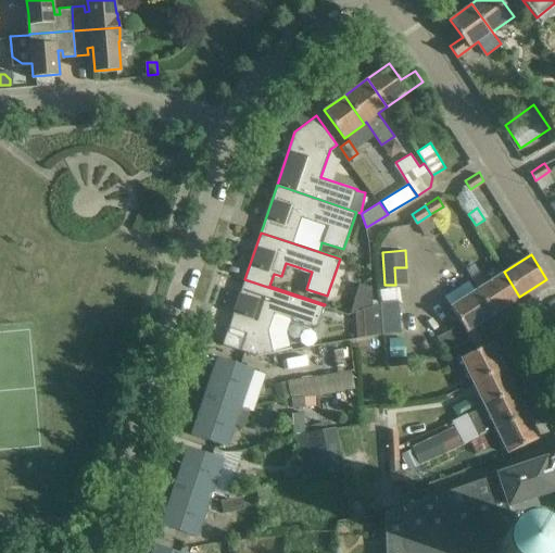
[(470,276),(478,288),(493,313),(519,297),(504,272),(488,281),(481,269),(470,276)]
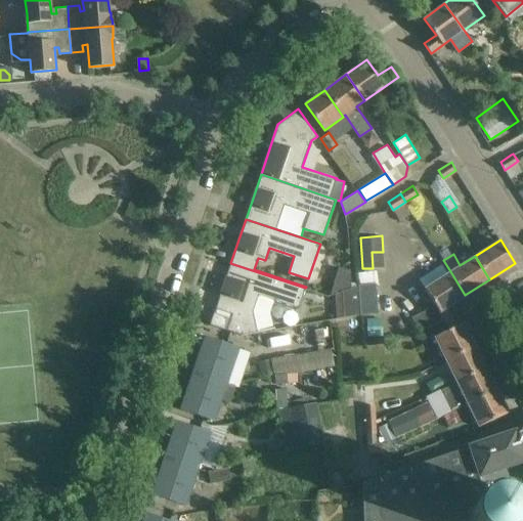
[(305,288),(230,263),(216,307),(232,313),(227,329),(242,334),(275,328),(275,326),(257,330),(253,310),(259,294),(299,307),(305,288)]
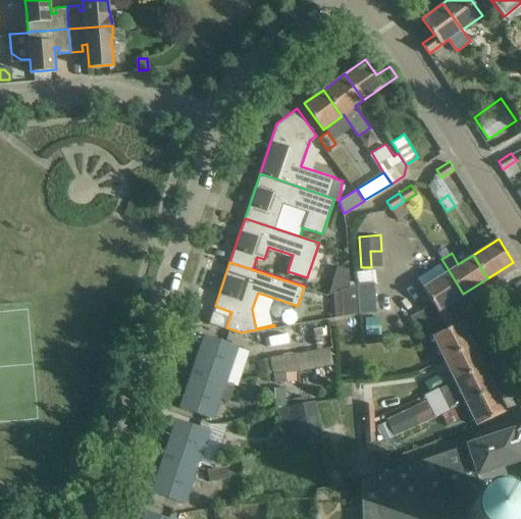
[(449,270),(446,272),(439,262),(417,276),(423,286),(433,301),(444,317),(445,318),(454,313),(448,304),(463,294),(449,270)]
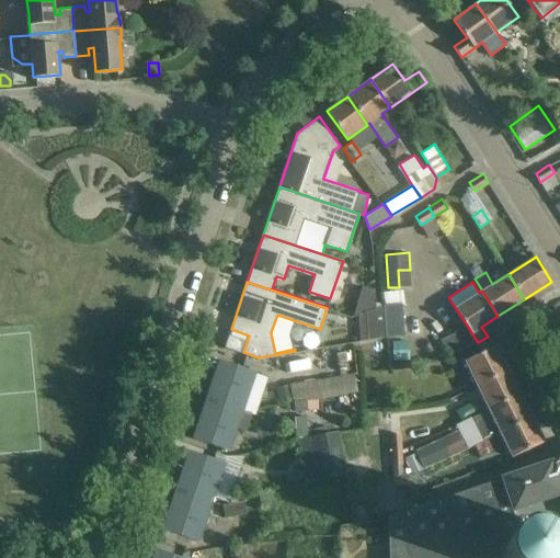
[(355,315),(360,312),(376,307),(375,288),(363,285),(354,315),(355,315)]
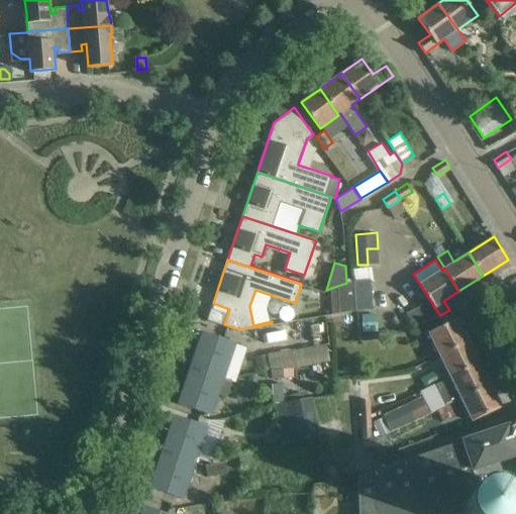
[(353,281),(346,283),(331,288),(332,313),(336,312),(354,309),(353,281)]
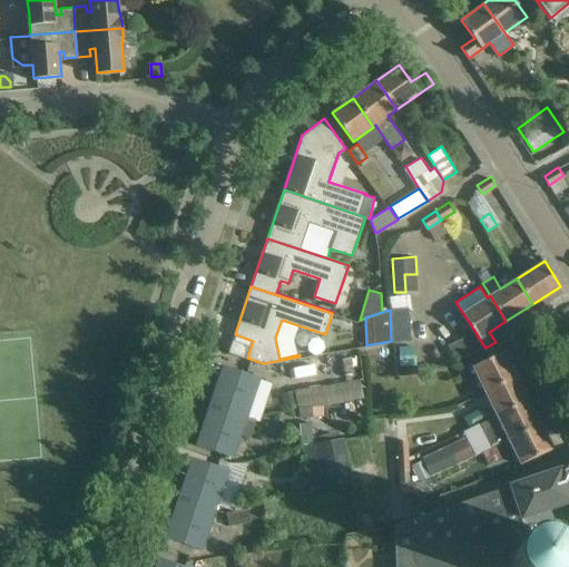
[(248,344),(233,339),(228,352),(244,357),(248,344)]
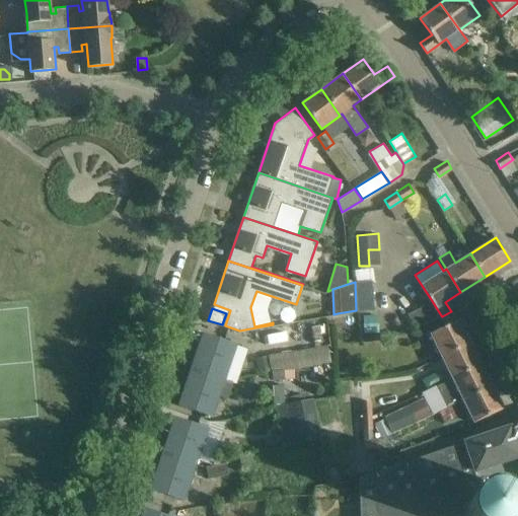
[(442,316),(447,324),(431,333),(441,355),(469,341),(459,319),(457,320),(451,311),(442,316)]
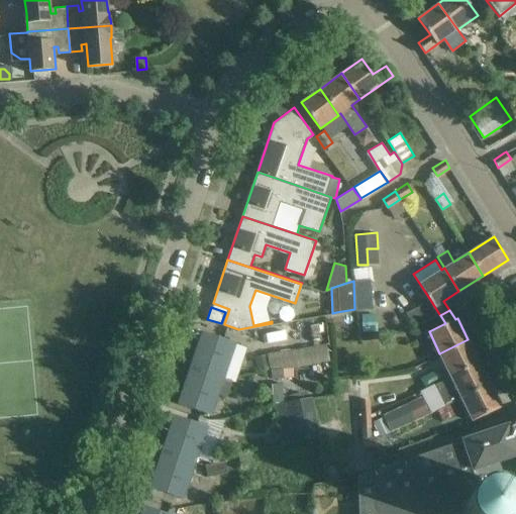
[(375,312),(362,313),(363,330),(376,330),(375,312)]
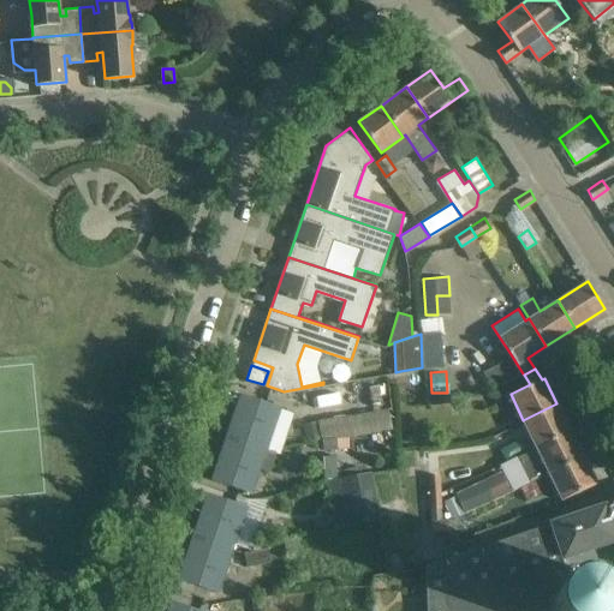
[(266,448),(267,448),(266,447),(280,405),(243,393),(228,436),(266,448)]
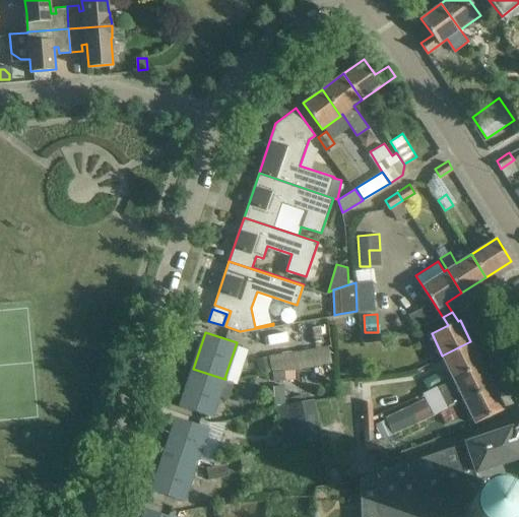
[(442,383),(453,378),(481,364),(470,341),(442,356),(446,363),(435,369),(442,383)]
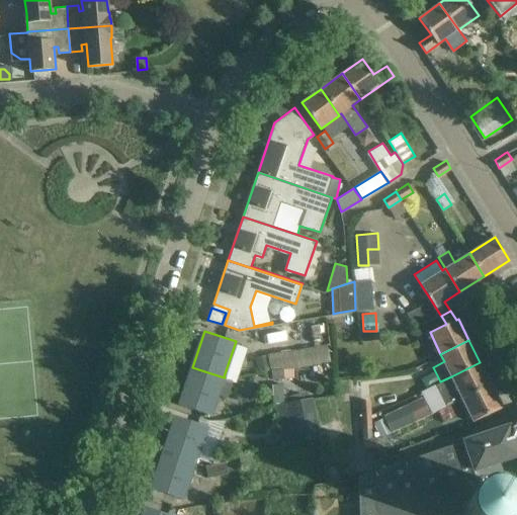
[(268,355),(257,357),(259,369),(271,367),(268,355)]
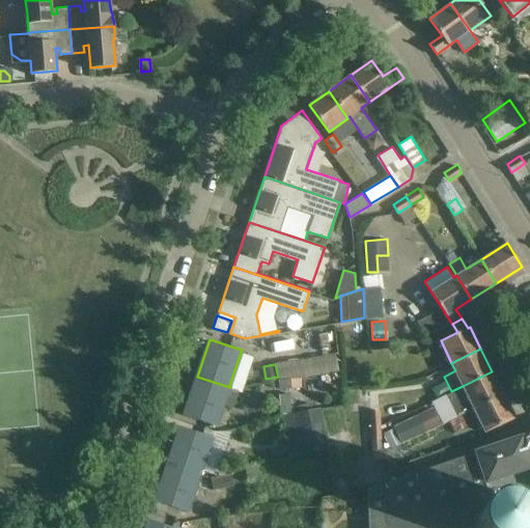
[(502,394),(492,371),(463,386),(451,391),(446,394),(457,417),(474,408),(502,394)]
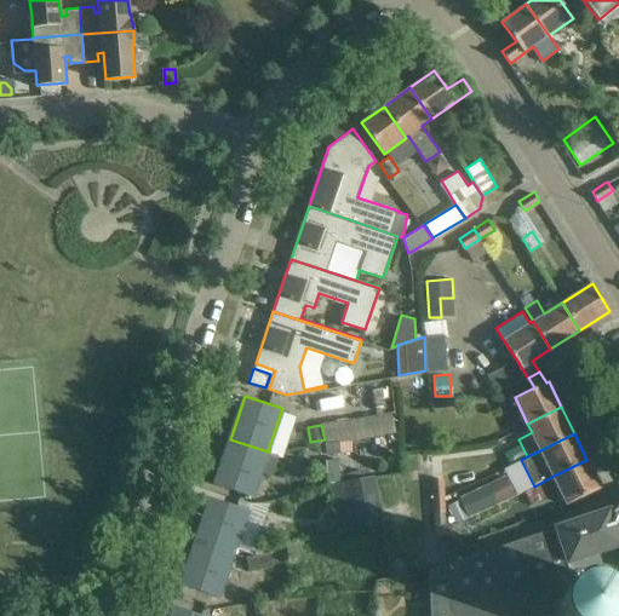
[(279,454),(269,452),(268,452),(230,439),(216,483),(253,495),(261,471),(273,475),(279,454)]
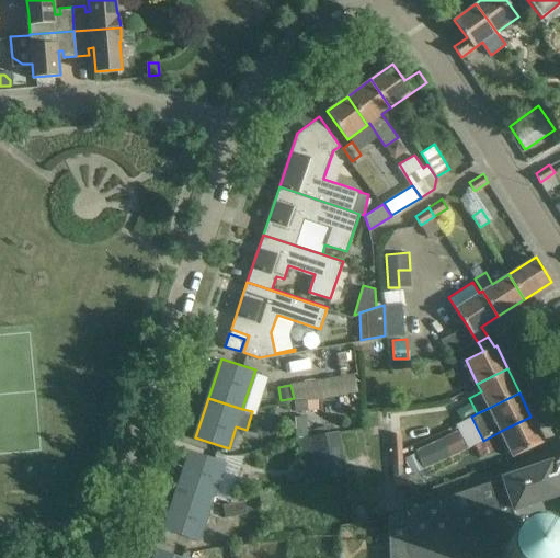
[(390,416),(392,453),(402,452),(401,433),(416,432),(415,414),(390,416)]
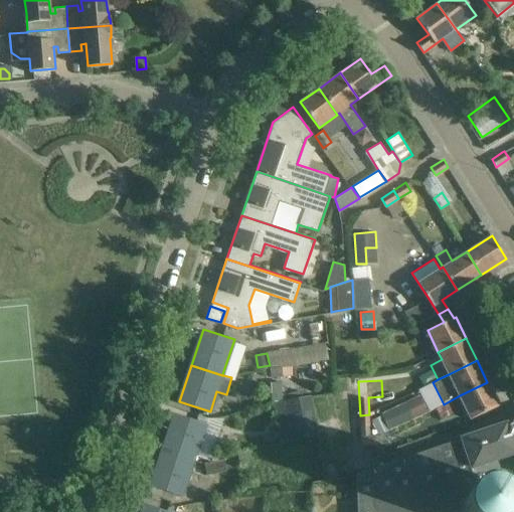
[(498,404),(487,382),(460,395),(471,418),(498,404)]
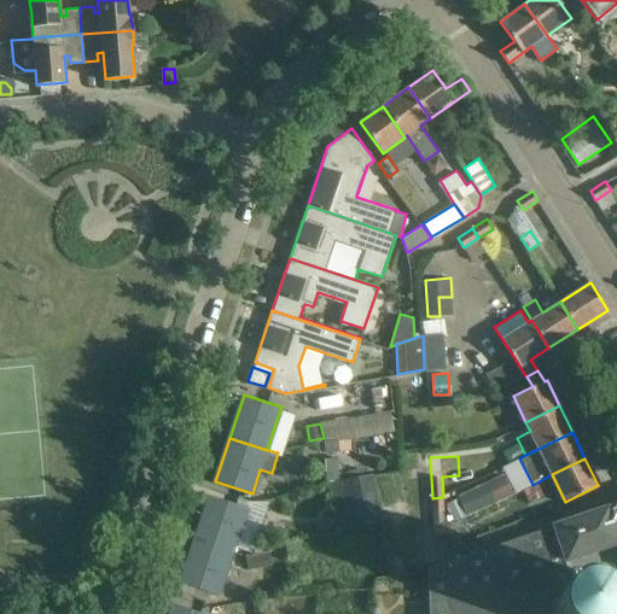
[(325,461),(326,481),(339,480),(338,461),(325,461)]
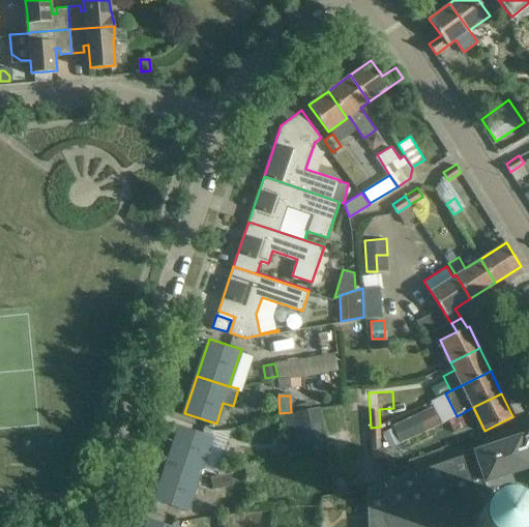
[(297,409),(297,412),(291,412),(280,413),(287,455),(327,446),(319,405),(297,409)]
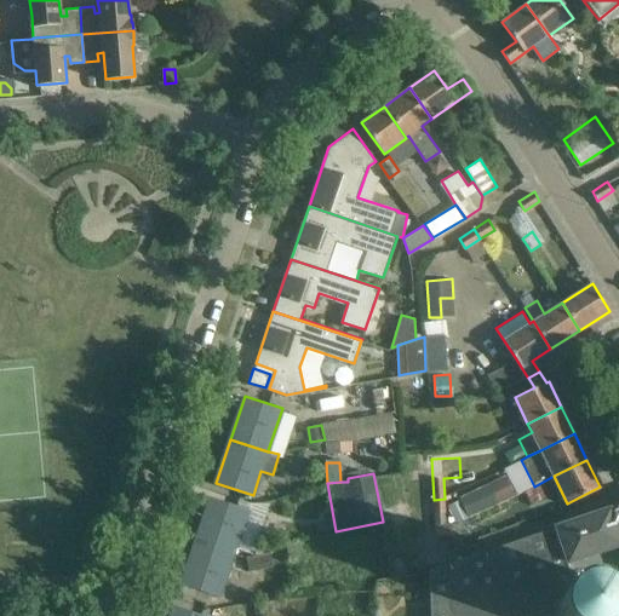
[(468,516),(514,496),(505,476),(459,496),(460,499),(468,516)]
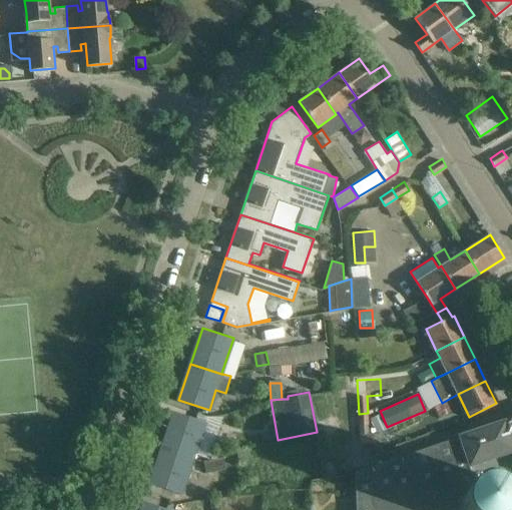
[(205,421),(174,411),(162,447),(193,457),(194,452),(208,457),(219,426),(205,421)]
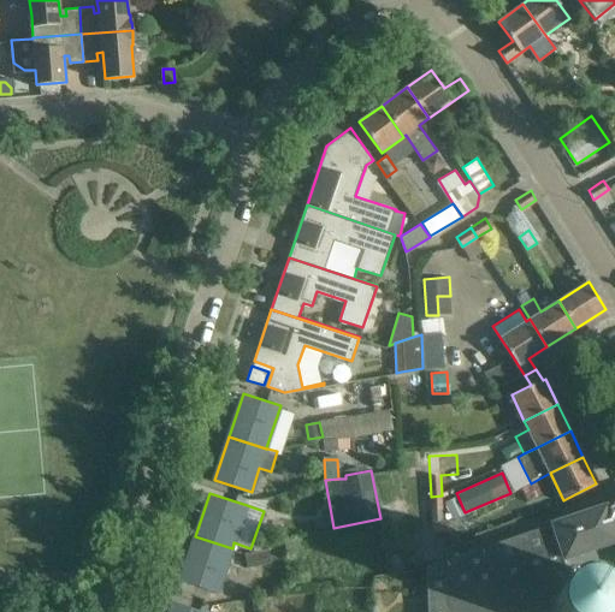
[(442,495),(431,497),(431,509),(443,509),(442,495)]
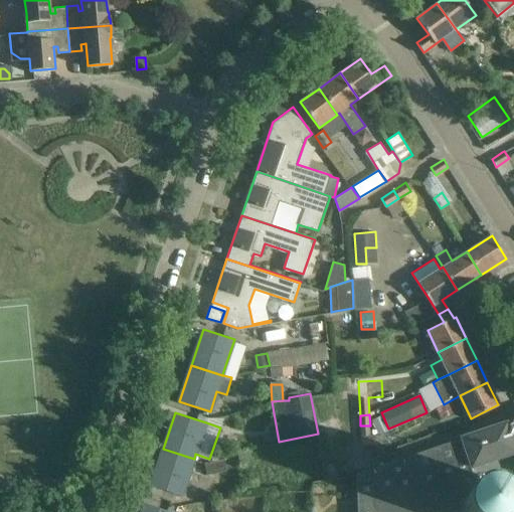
[(382,414),(372,418),(378,434),(388,429),(382,414)]
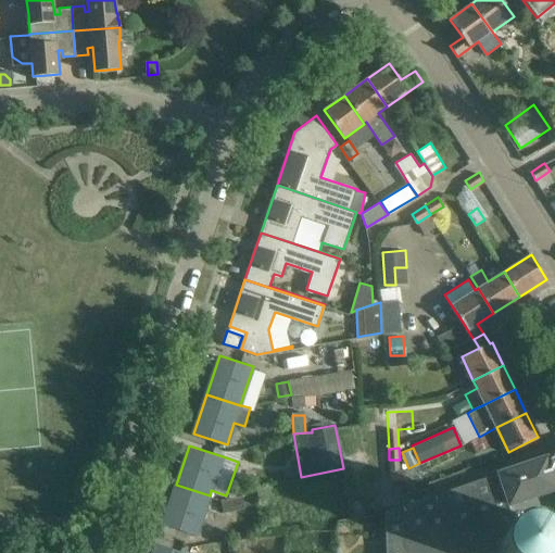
[(502,552),(500,552),(500,544),(502,544),(506,535),(513,527),(511,524),(514,523),(507,499),(508,498),(509,502),(554,486),(554,453),(547,456),(547,455),(500,470),(388,508),(387,552),(502,552)]
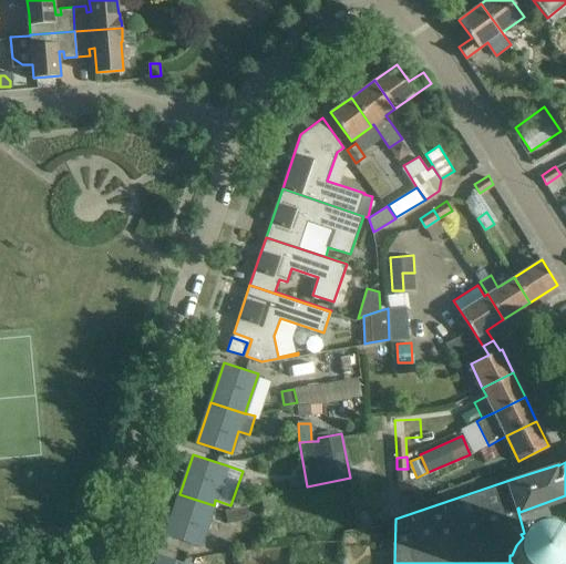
[(214,505),(179,494),(166,533),(201,545),(214,505)]
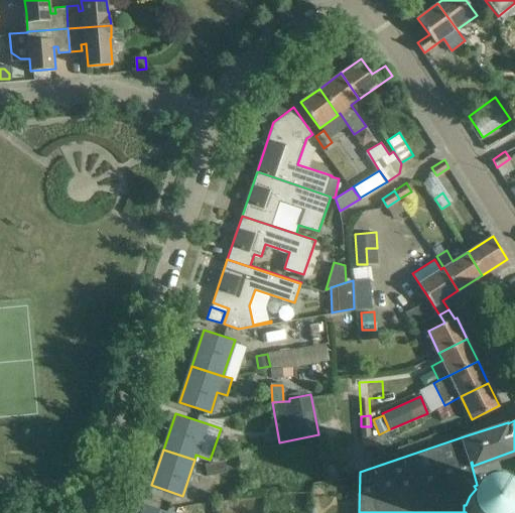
[(246,451),(238,452),(240,461),(252,459),(250,450),(246,451)]
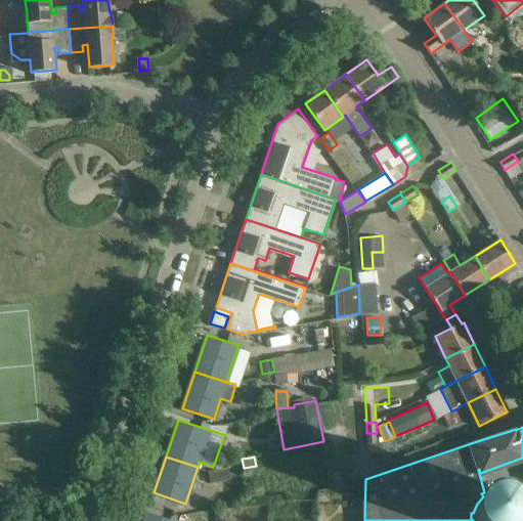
[(231,478),(228,466),(209,470),(211,482),(231,478)]
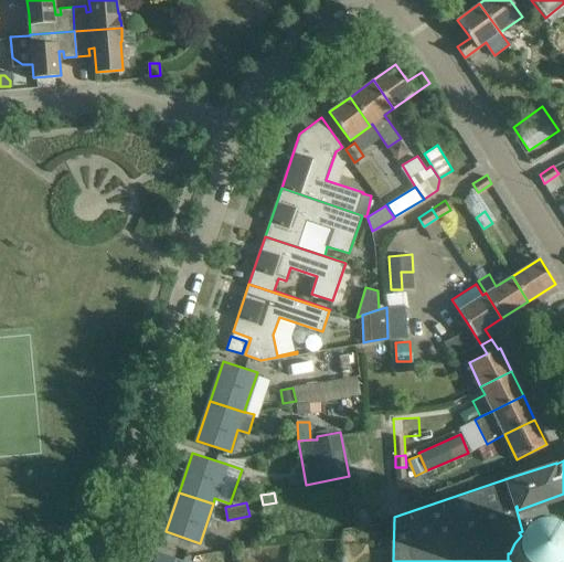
[(521,531),(519,532),(521,536),(514,543),(510,553),(508,553),(508,561),(510,561),(563,561),(563,542),(557,536),(560,533),(551,529),(551,527),(533,528),(528,528),(528,530),(524,530),(522,531),(521,531)]
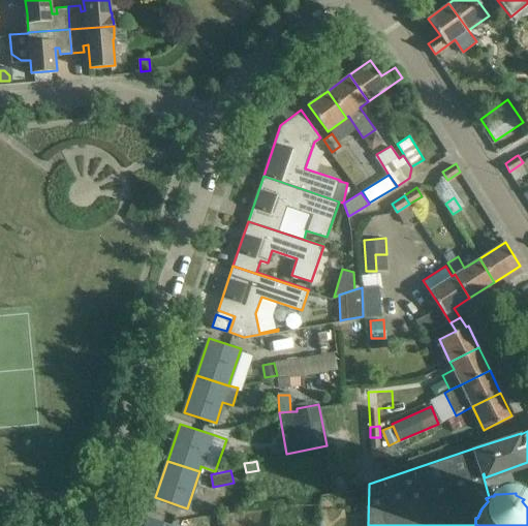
[(145,525),(178,525),(149,516),(145,525)]
